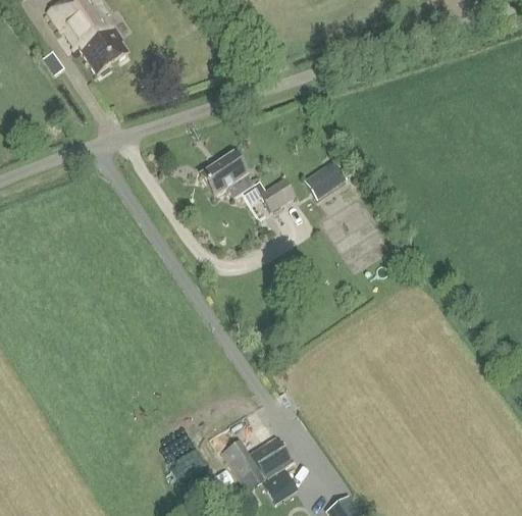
[(120,43),(123,40),(113,26),(114,24),(105,12),(109,10),(102,0),(59,0),(44,11),(72,50),(77,46),(96,72),(125,51),(120,43)]
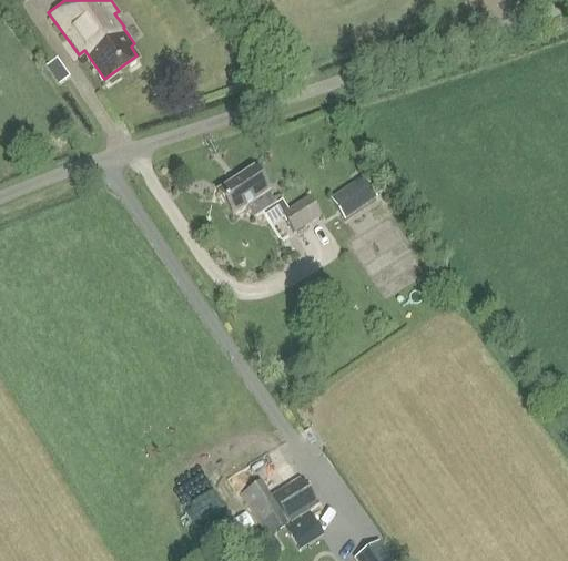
[(69,71),(56,53),(46,61),(58,79),(69,71)]
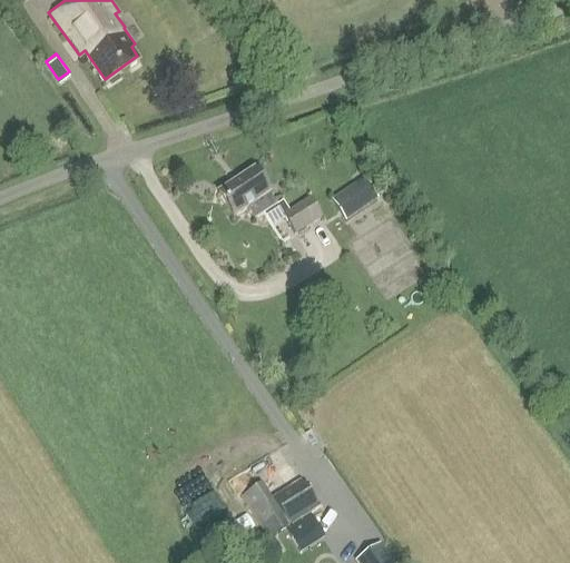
[(247,205),(254,215),(277,200),(254,165),(218,188),(235,213),(247,205)]
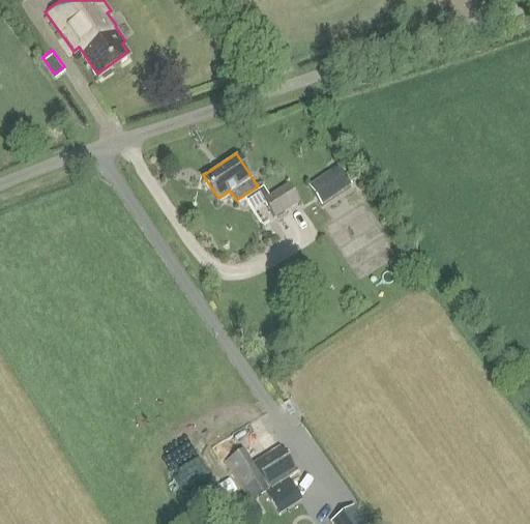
[(346,155),(306,181),(321,202),(351,181),(350,179),(358,173),(346,155)]
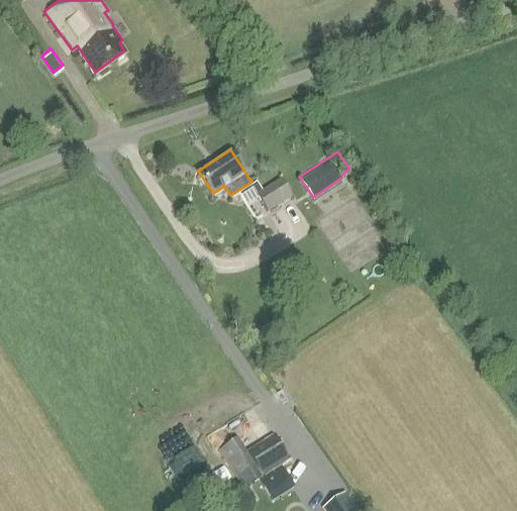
[(292,192),(280,174),(254,191),(267,209),(292,192)]
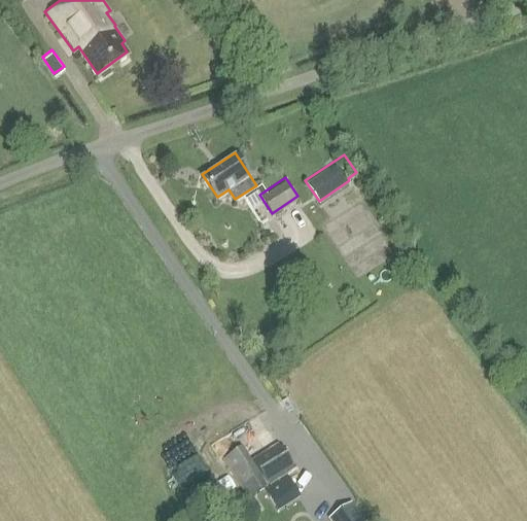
[(222,454),(240,484),(247,495),(294,465),(278,439),(250,456),(241,443),(222,454)]
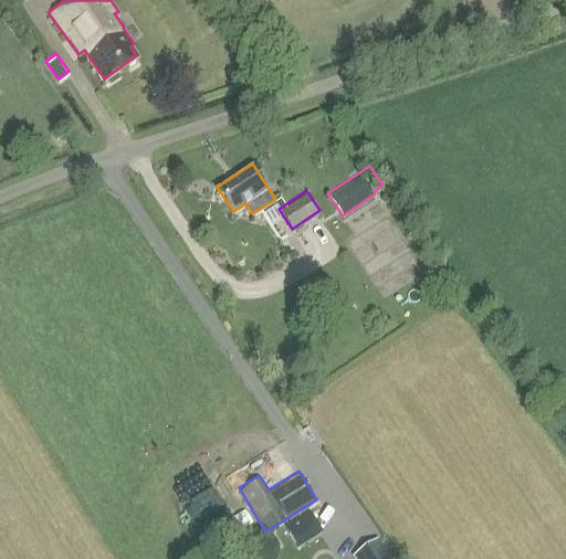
[(311,510),(286,526),(297,542),(322,528),(311,510)]
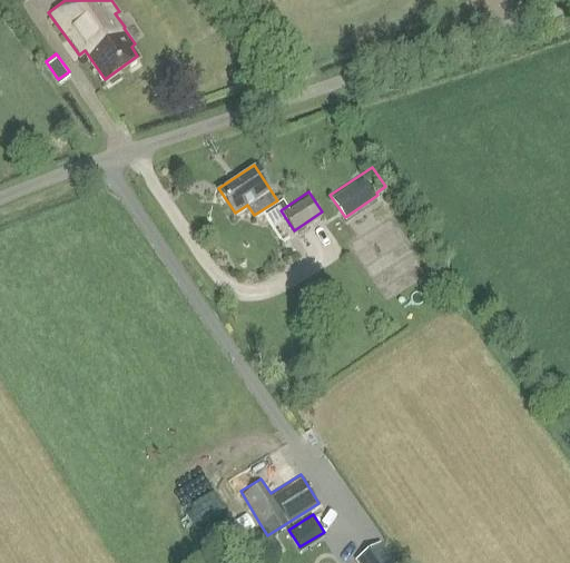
[(395,562),(379,539),(354,556),(359,562),(395,562)]
